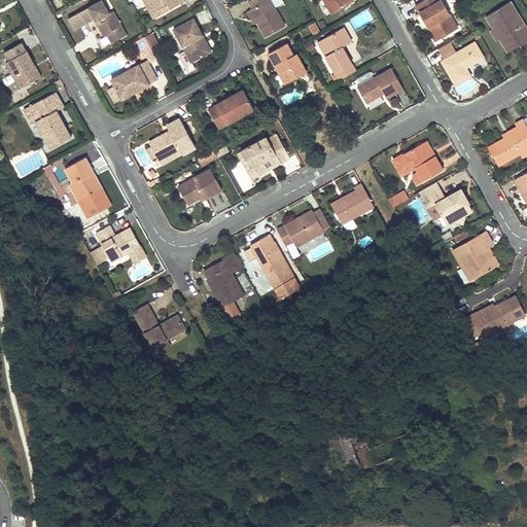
[(110,12),(103,0),(99,0),(69,16),(75,28),(95,18),(96,20),(106,14),(108,20),(104,22),(110,33),(114,41),(123,36),(118,29),(124,26),(115,9),(110,12)]
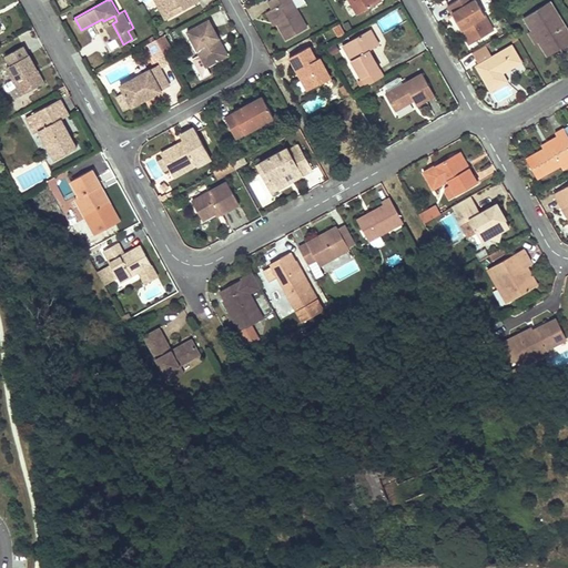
[(154,0),(166,19),(186,7),(184,3),(170,12),(162,0),(154,0)]
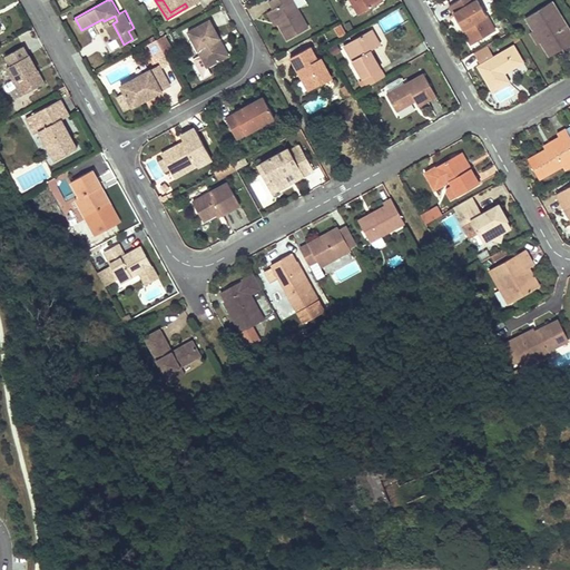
[(199,1),(198,0),(163,0),(170,12),(185,3),(187,7),(199,1)]
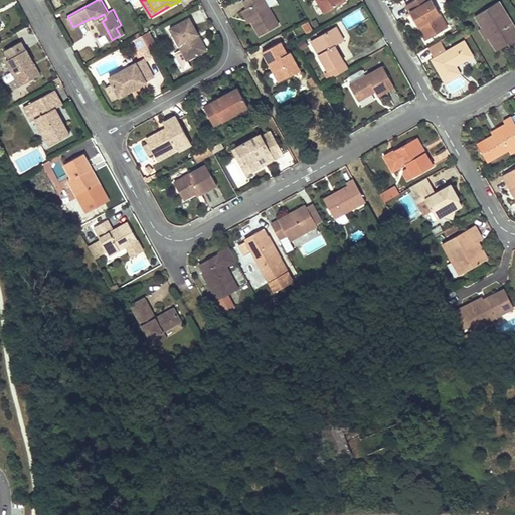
[(280,25),(266,0),(244,0),(244,1),(247,7),(245,8),(251,21),(261,36),(280,25)]
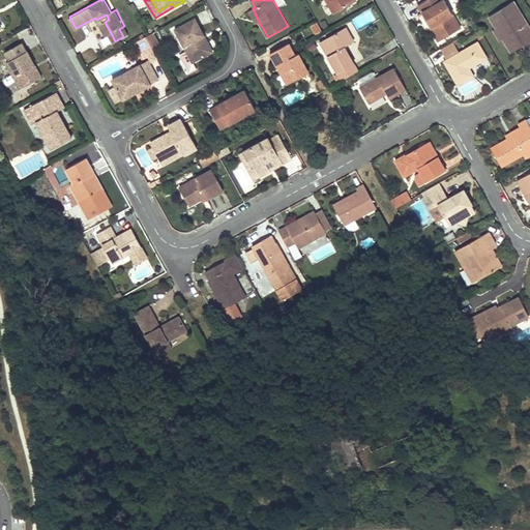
[(324,0),(330,10),(340,5),(350,0),(324,0)]
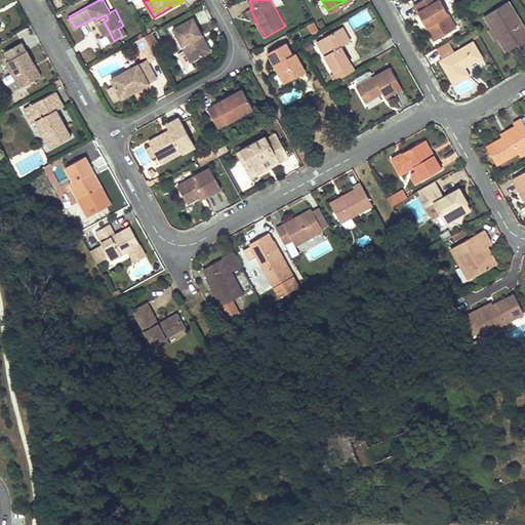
[(432,38),(442,32),(453,26),(439,0),(415,0),(412,2),(432,38)]
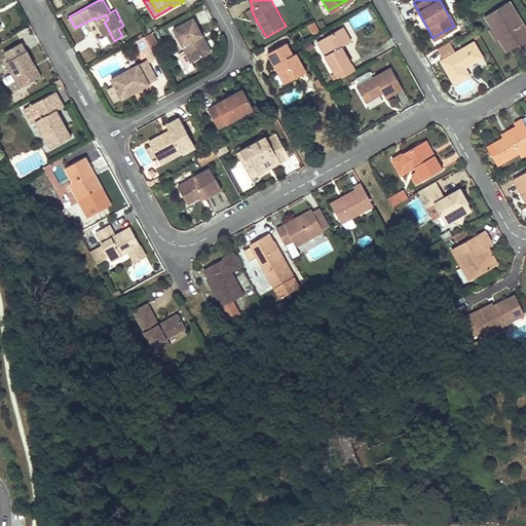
[(525,31),(506,0),(503,0),(482,12),(489,26),(495,36),(500,44),(511,38),(514,43),(525,35),(525,31)]
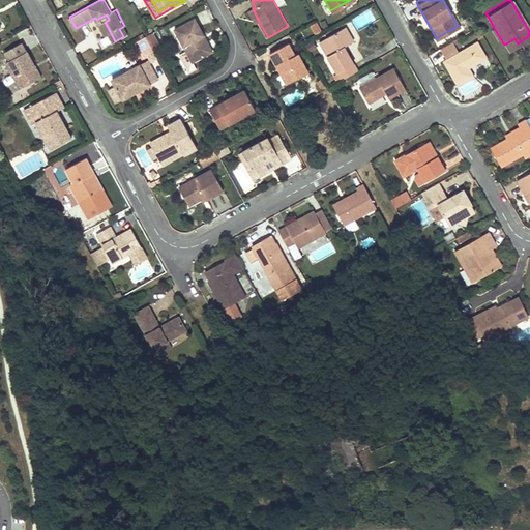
[(259,22),(253,8),(248,10),(256,24),(259,22)]
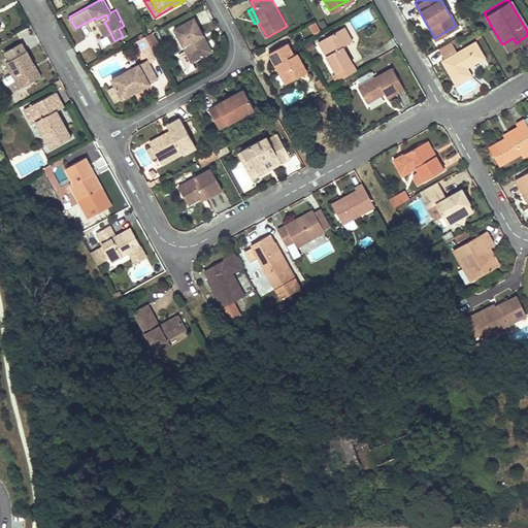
[(108,20),(106,14),(96,20),(105,36),(110,33),(104,22),(108,20)]
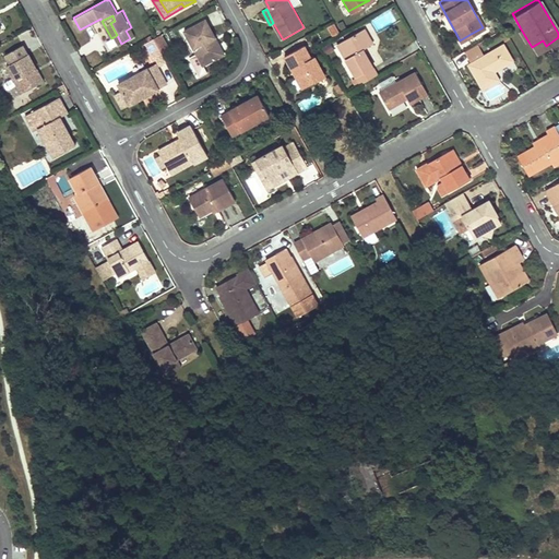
[(225,51),(206,18),(185,30),(203,63),(225,51)]
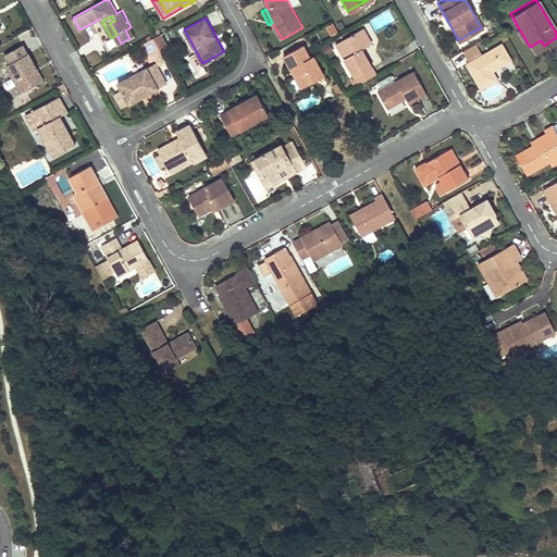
[(135,36),(131,27),(125,31),(130,38),(135,36)]
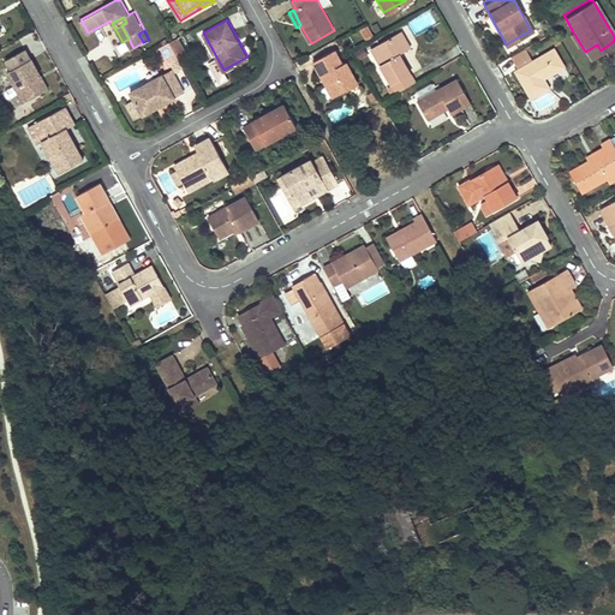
[(402,39),(398,30),(368,47),(393,93),(412,82),(392,45),(402,39)]
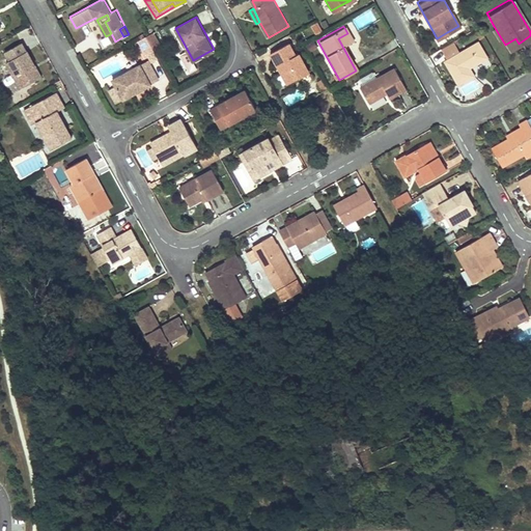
[(500,36),(494,26),(491,29),(497,38),(500,36)]
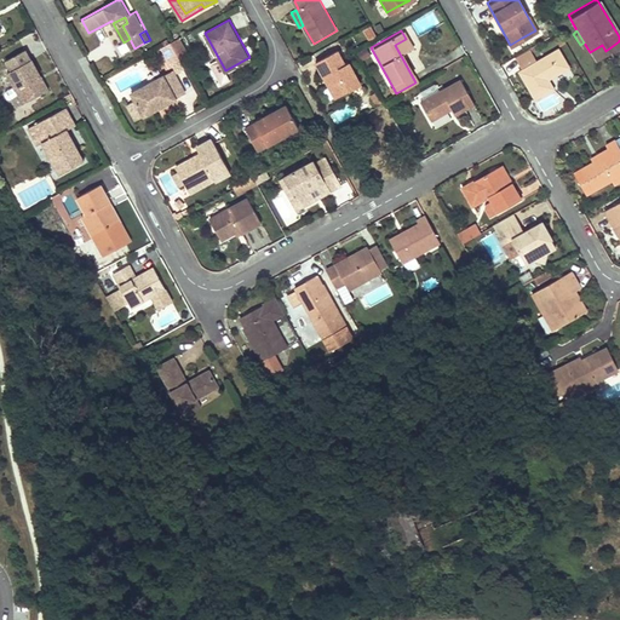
[(181,57),(172,41),(165,45),(173,61),(181,57)]
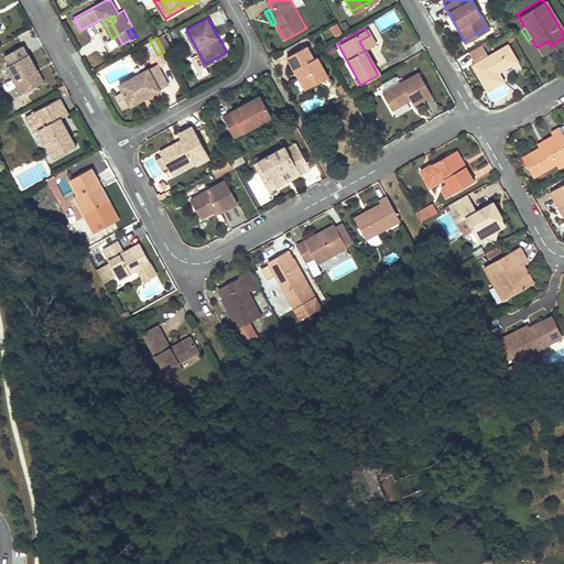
[(551,46),(548,41),(537,47),(540,53),(551,46)]
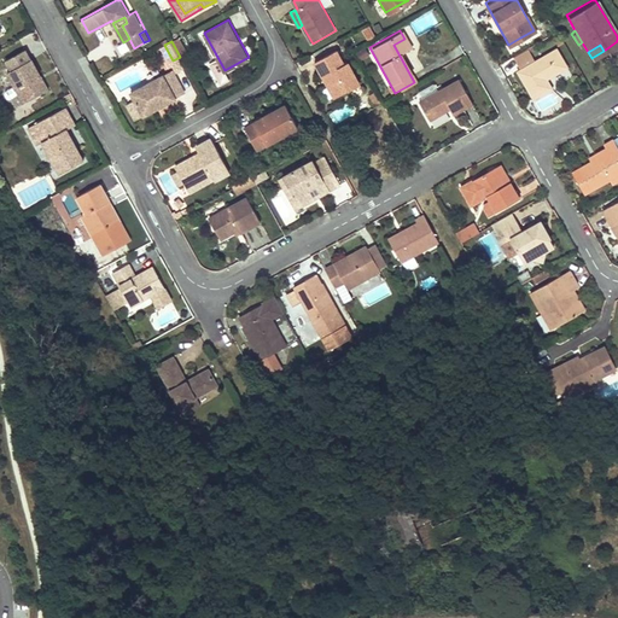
[(519,65),(532,58),(525,46),(512,53),(519,65)]
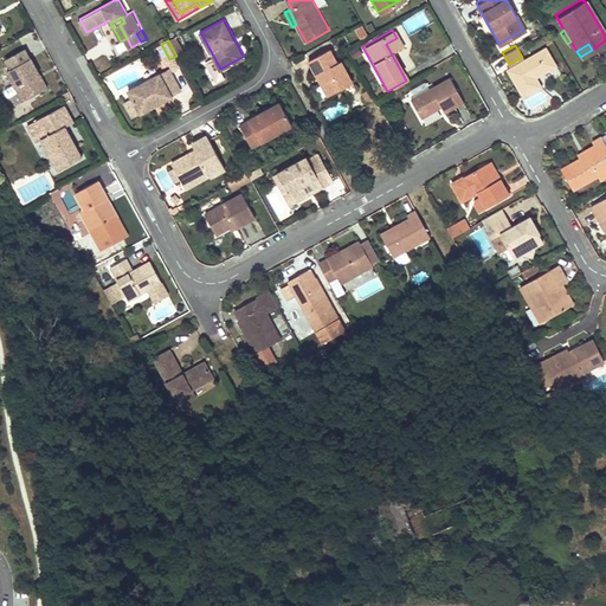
[(49,85),(26,46),(6,57),(12,66),(7,69),(19,90),(12,94),(18,103),(49,85)]
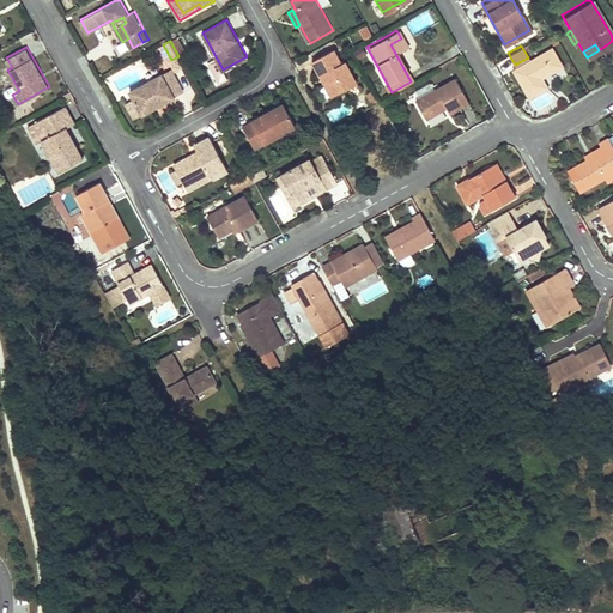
[(526,93),(542,84),(538,74),(558,64),(548,47),(528,58),(515,65),(511,67),(526,93)]
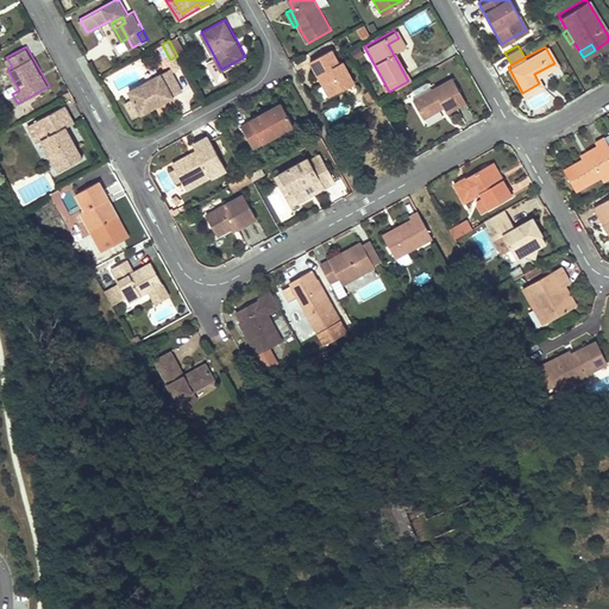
[(312,62),(331,96),(355,83),(343,61),(340,62),(334,49),(312,62)]
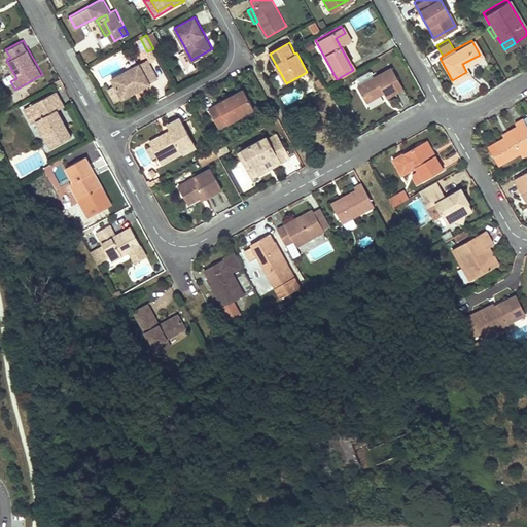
[(159,78),(148,59),(114,78),(116,83),(125,97),(159,78)]
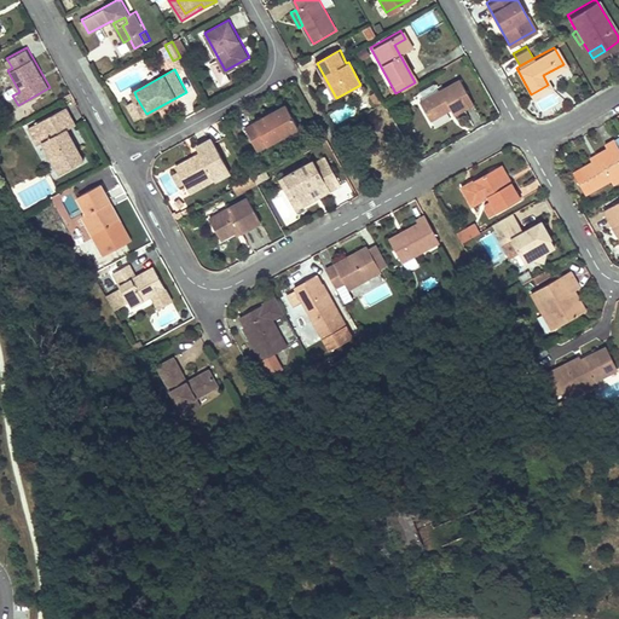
[(427,119),(437,113),(446,108),(450,114),(469,103),(456,79),(417,99),(427,119)]
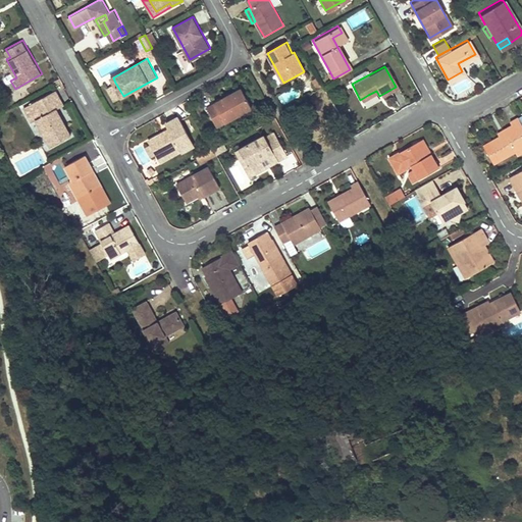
[(123,96),(115,83),(108,87),(115,100),(123,96)]
